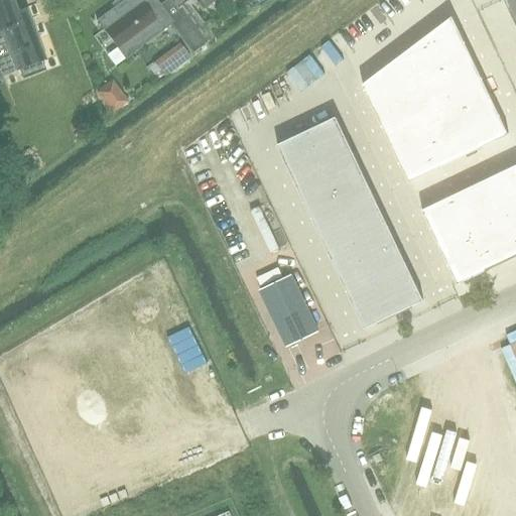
[(45,70),(41,60),(45,58),(27,11),(18,15),(12,0),(0,0),(0,30),(3,29),(18,70),(22,79),(45,70)]
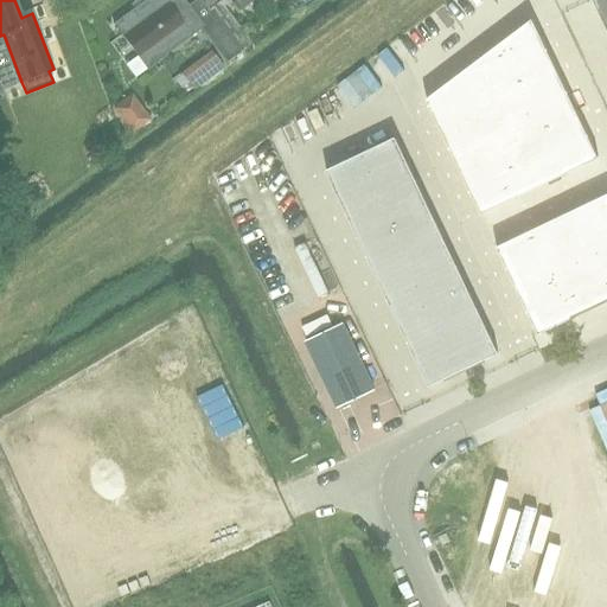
[(184,0),(147,0),(114,25),(138,56),(146,68),(147,70),(200,30),(225,62),(238,52),(211,16),(200,23),(189,5),(184,0)]
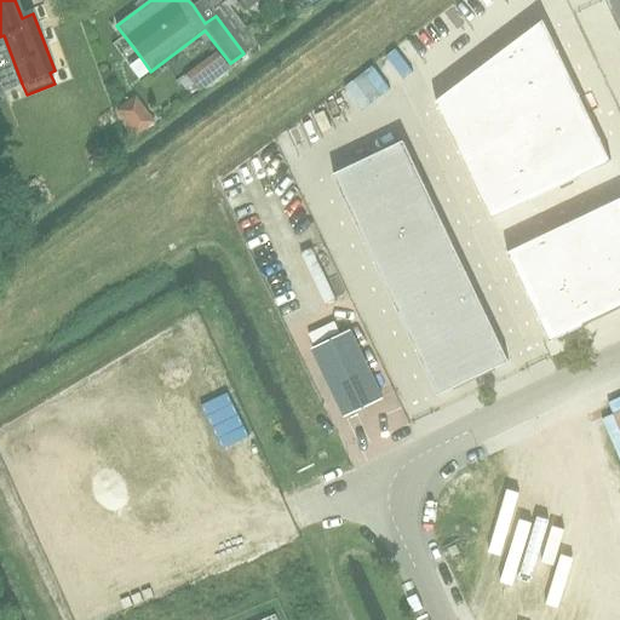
[(208,0),(207,3),(206,3),(216,16),(244,53),(256,44),(227,7),(235,1),(244,12),(259,0),(208,0)]
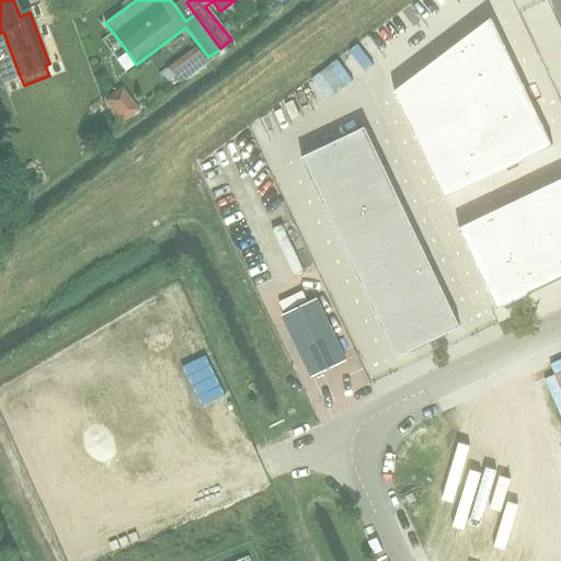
[(560,0),(549,0),(560,24),(560,0)]
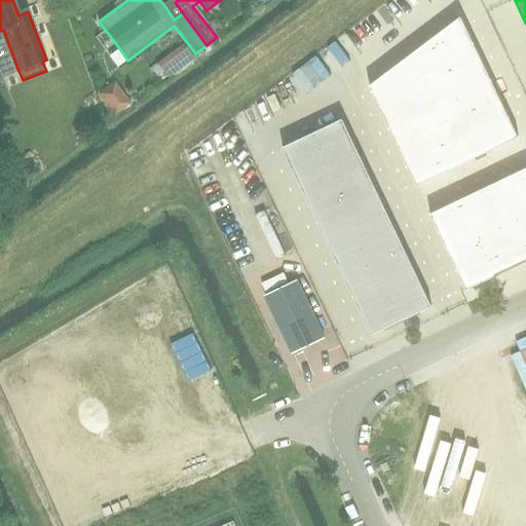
[(461,16),(370,85),(416,185),(518,137),(461,16)]
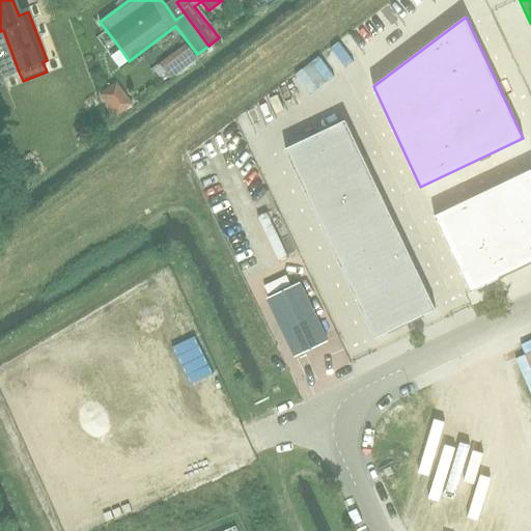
[(345,120),(284,148),(374,337),(436,309),(345,120)]
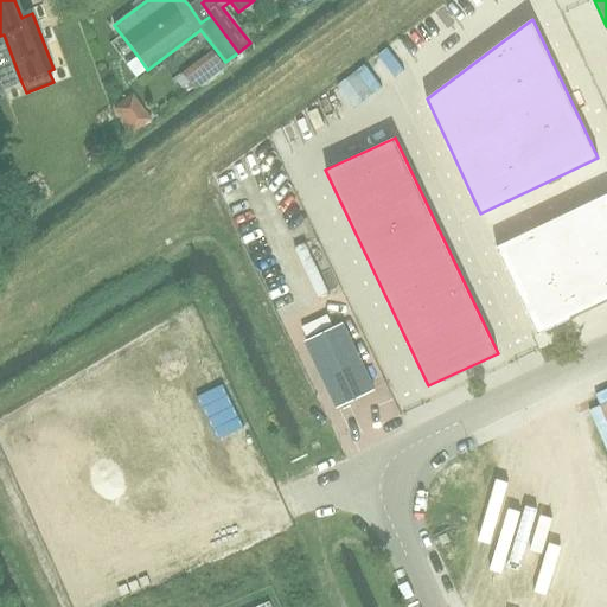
[(606,193),(497,246),(538,333),(606,300),(606,193)]
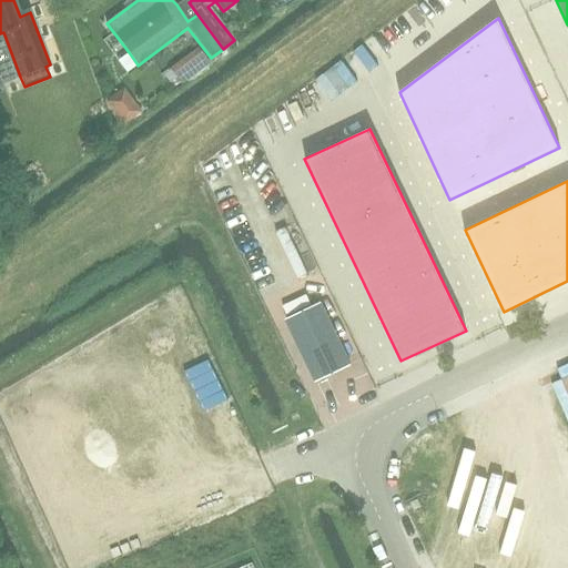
[(320,303),(285,318),(315,381),(350,365),(320,303)]
